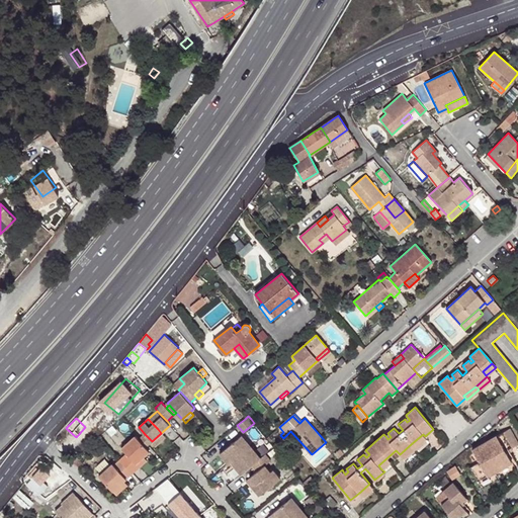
[(517,441),(510,428),(472,449),(480,461),(469,466),(478,481),(512,461),(506,450),(517,443),(517,441)]
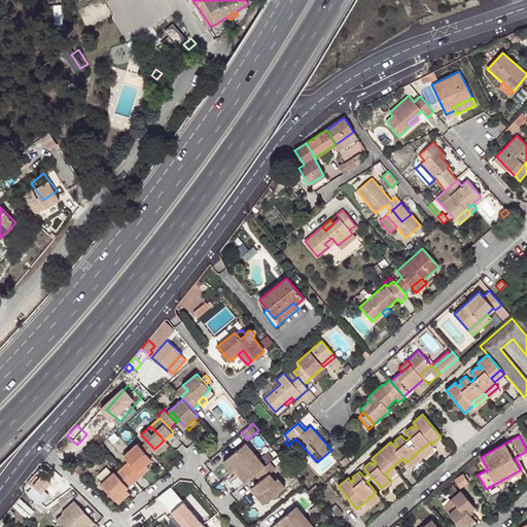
[(304,454),(307,451),(295,438),(290,444),(292,446),(294,445),(304,454)]
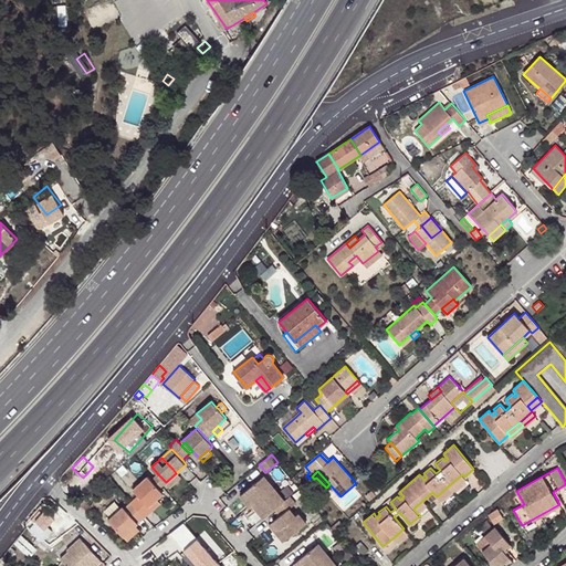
[(169,486),(179,478),(176,473),(166,482),(169,486)]
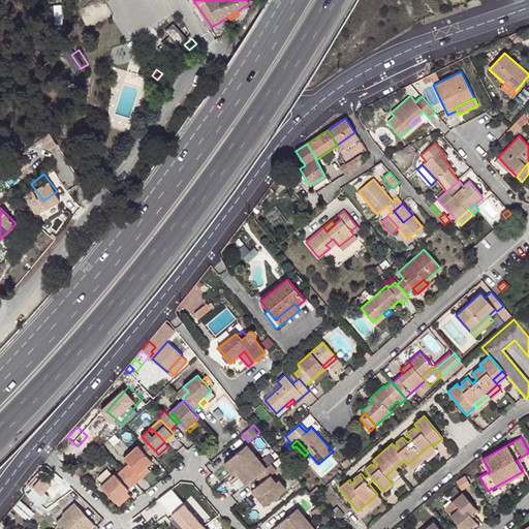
[(149,452),(152,454),(155,450),(148,443),(145,446),(149,452)]
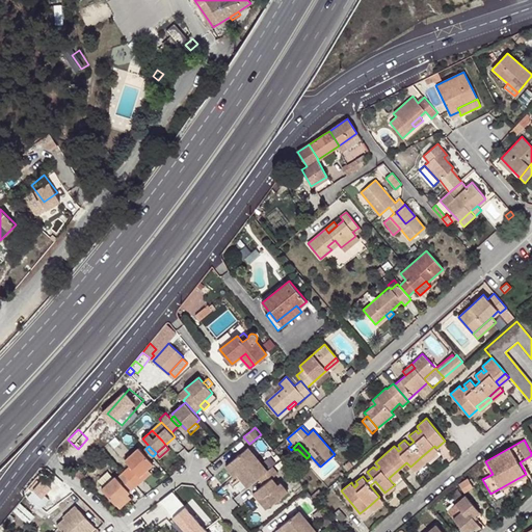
[(422,456),(426,460),(437,450),(436,448),(434,446),(422,456)]
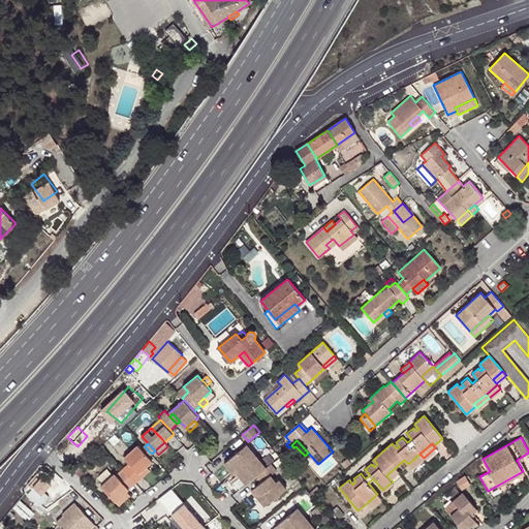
[(243,458),(252,450),(247,444),(238,452),(243,458)]
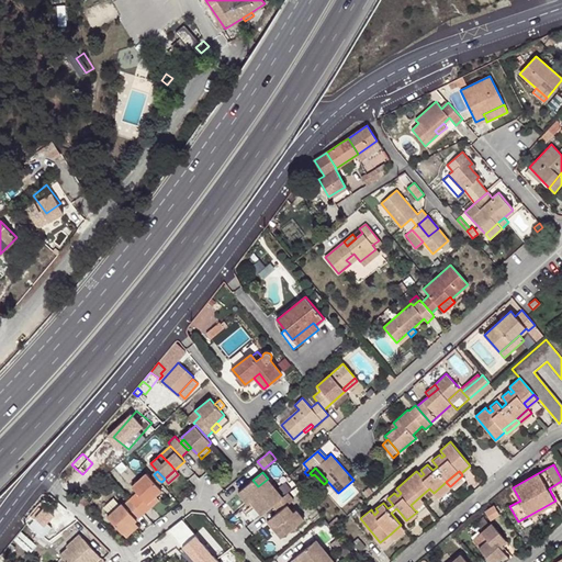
[(135,503),(144,513),(152,506),(147,502),(155,495),(161,490),(158,485),(150,478),(147,473),(133,486),(138,492),(131,498),(135,503)]
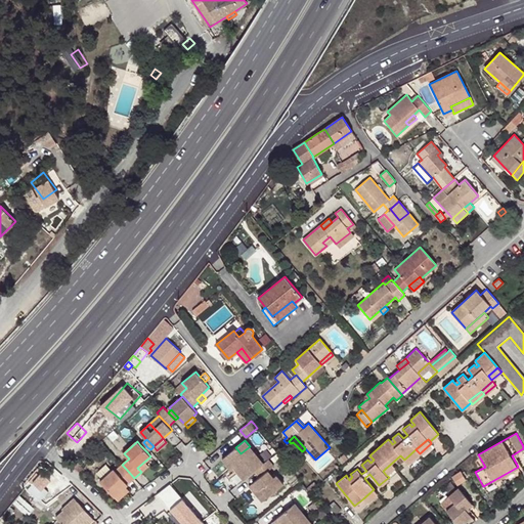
[(147,452),(150,449),(147,447),(143,442),(140,445),(147,452)]
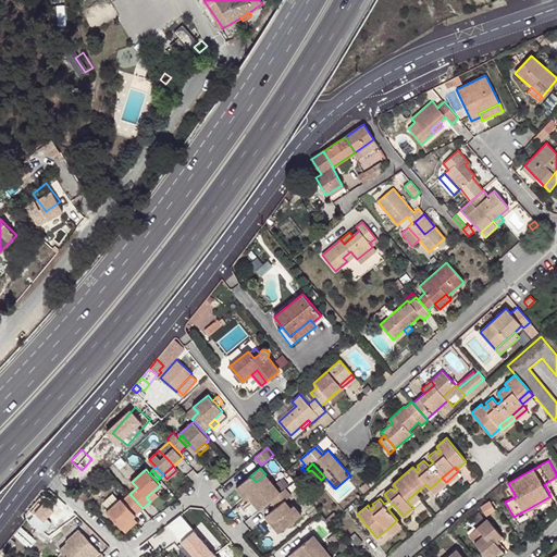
[(277,494),(280,492),(265,474),(256,482),(250,475),(237,486),(248,500),(250,499),(259,509),(271,499),(274,497),(277,494)]
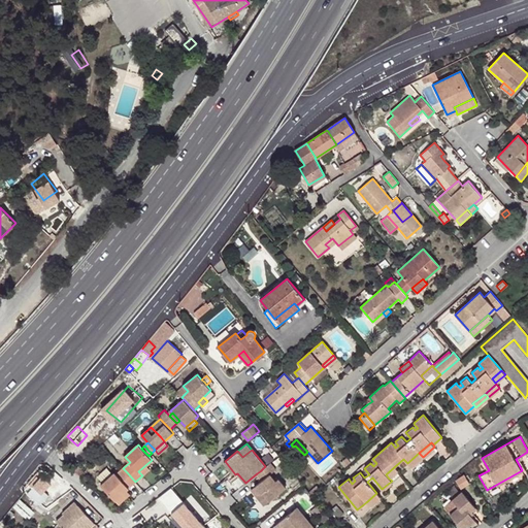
[(419,453),(407,463),(410,467),(423,457),(419,453)]
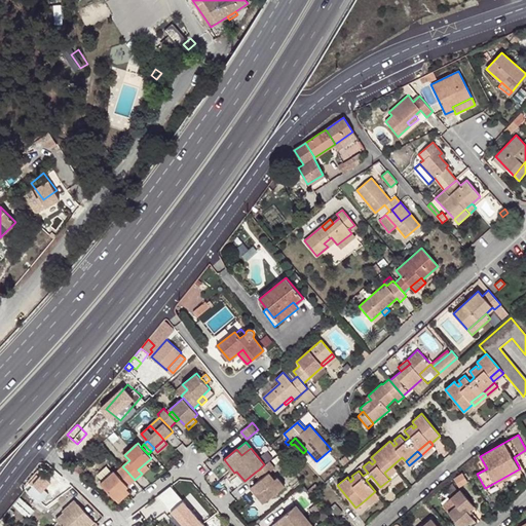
[(275,467),(269,460),(264,464),(262,466),(259,470),(264,477),(261,479),(253,485),(259,492),(262,490),(268,498),(285,486),(276,477),(274,479),(269,473),(275,467)]
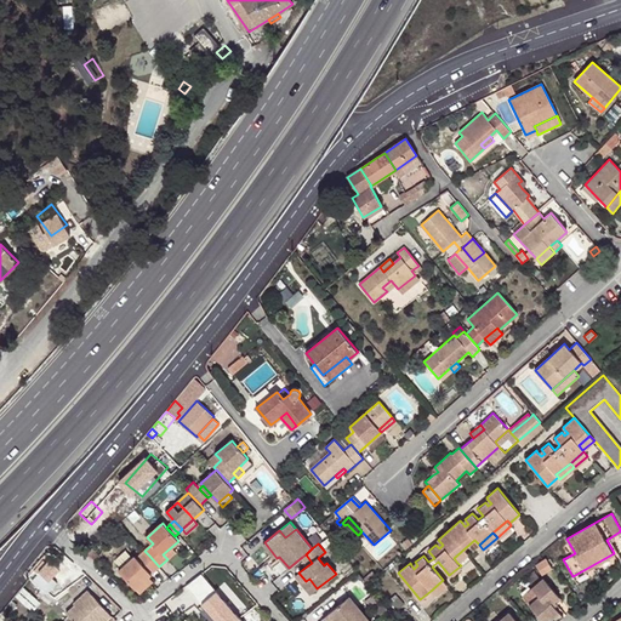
[(163,554),(167,559),(176,552),(171,547),(163,554)]
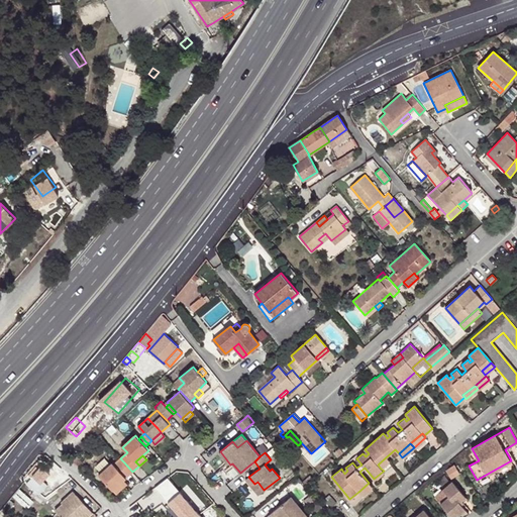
[(378,464),(381,469),(390,460),(387,456),(378,464)]
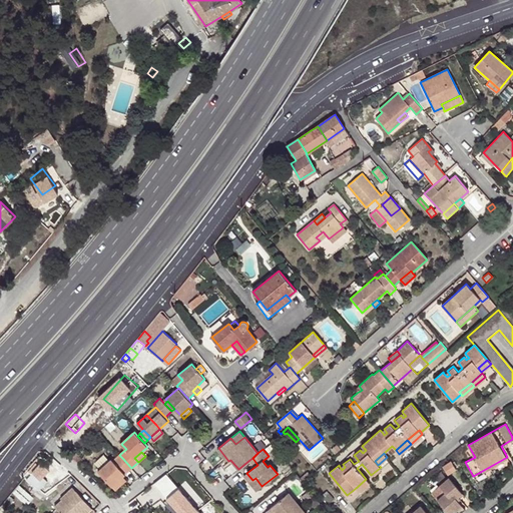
[(75,454),(71,458),(77,465),(81,461),(75,454)]
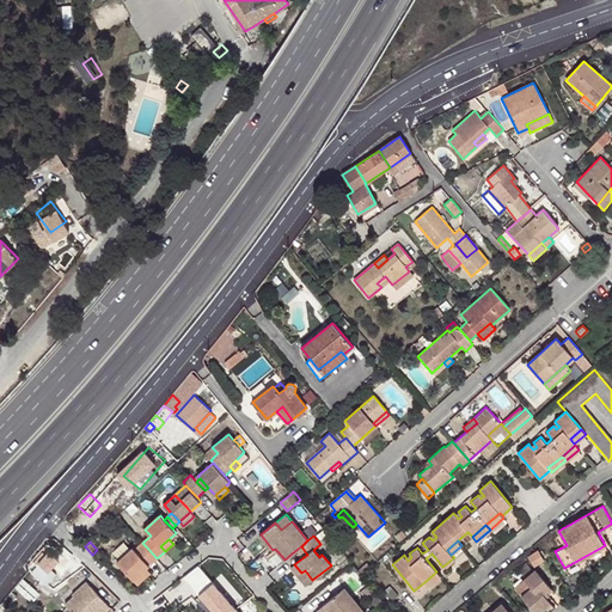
[(147,568),(157,558),(147,548),(142,543),(135,550),(134,548),(117,562),(134,580),(147,568)]
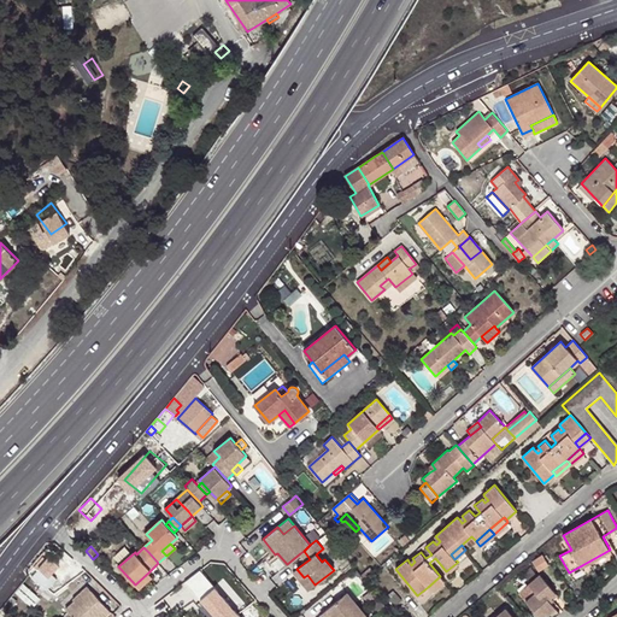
[(310,559),(304,551),(300,553),(306,562),(310,559)]
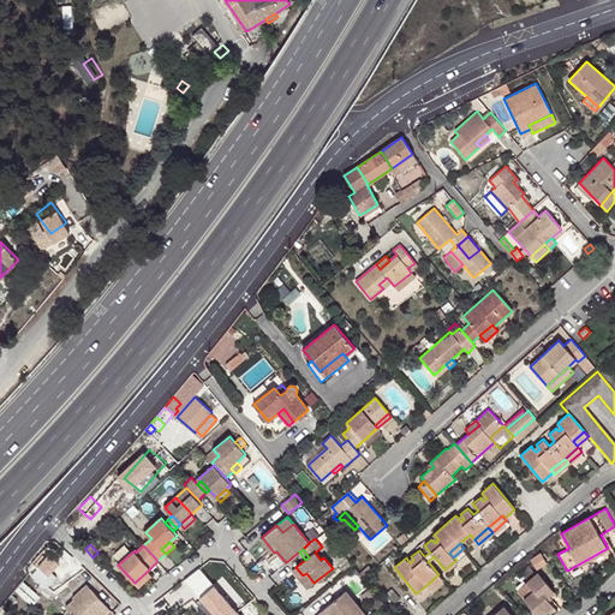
[(548,562),(543,553),(530,562),(537,571),(548,562)]
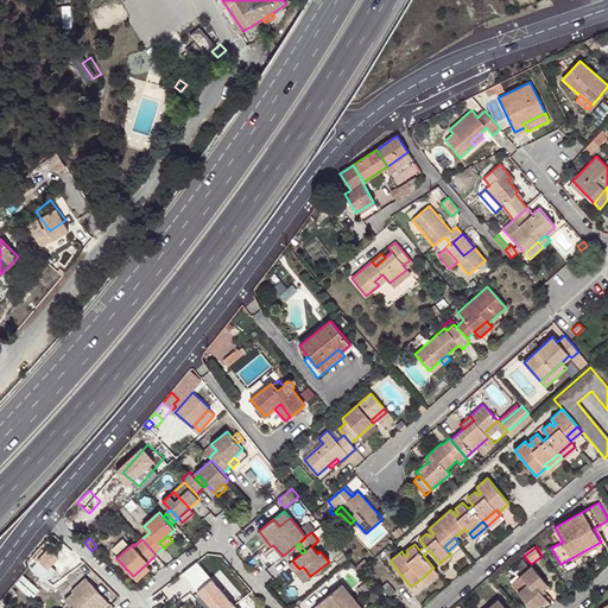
[(32,558),(30,561),(33,564),(36,562),(45,570),(57,557),(48,548),(45,552),(43,550),(33,561),(32,558)]
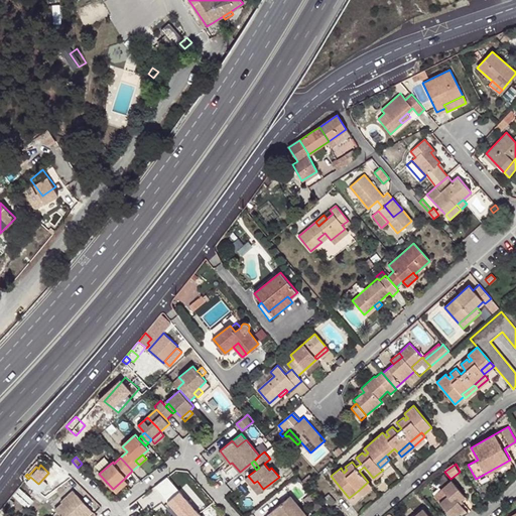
[(124,479),(113,489),(116,493),(127,483),(124,479)]
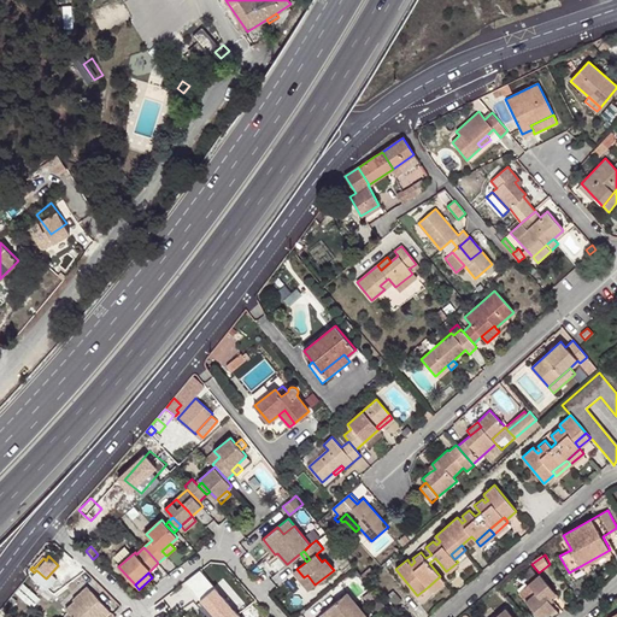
[(539,599),(550,616),(552,616),(559,611),(551,600),(557,594),(544,579),(539,573),(528,582),(535,593),(539,599)]
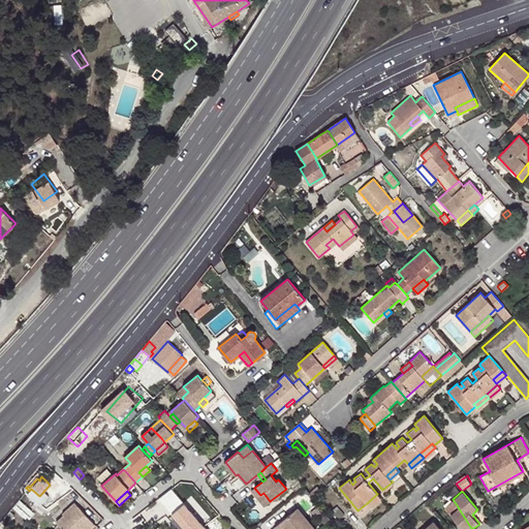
[(265,506),(270,501),(263,493),(260,495),(257,498),(265,506)]
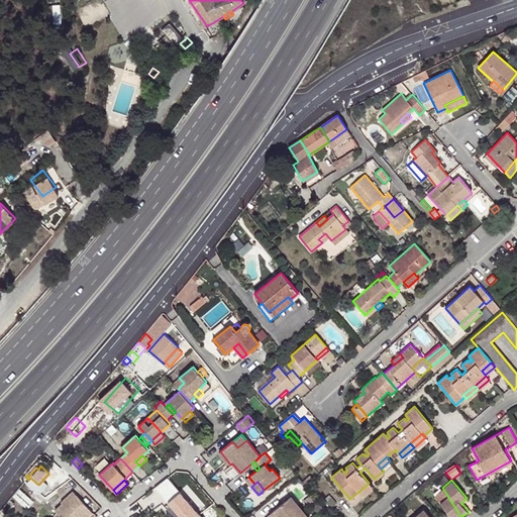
[(369,483),(358,492),(362,496),(373,487),(369,483)]
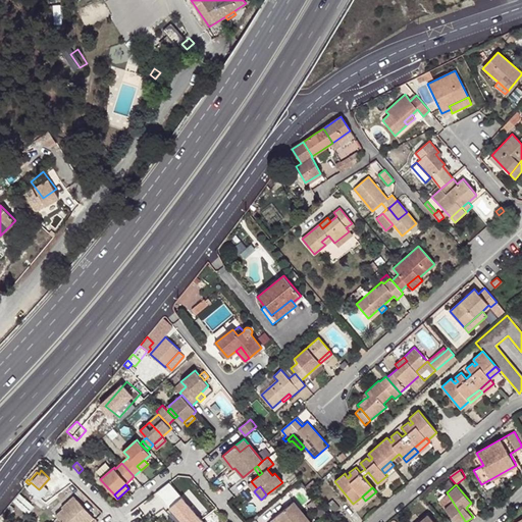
[(87,521),(92,518),(87,511),(74,498),(62,508),(63,510),(61,513),(56,517),(60,521),(87,521)]
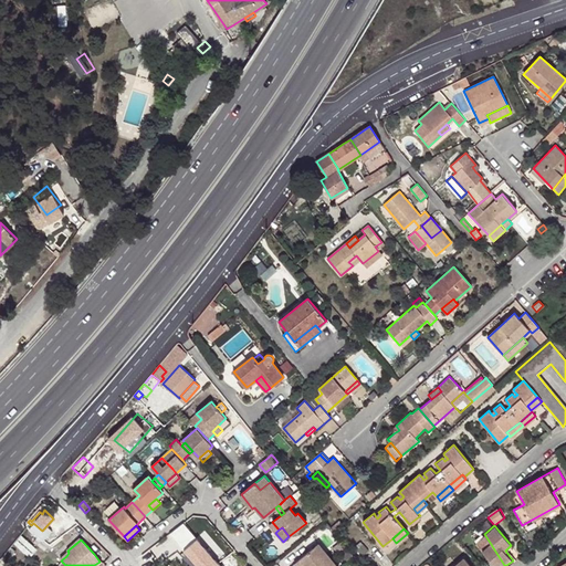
[(320,564),(328,556),(317,543),(307,551),(320,564)]
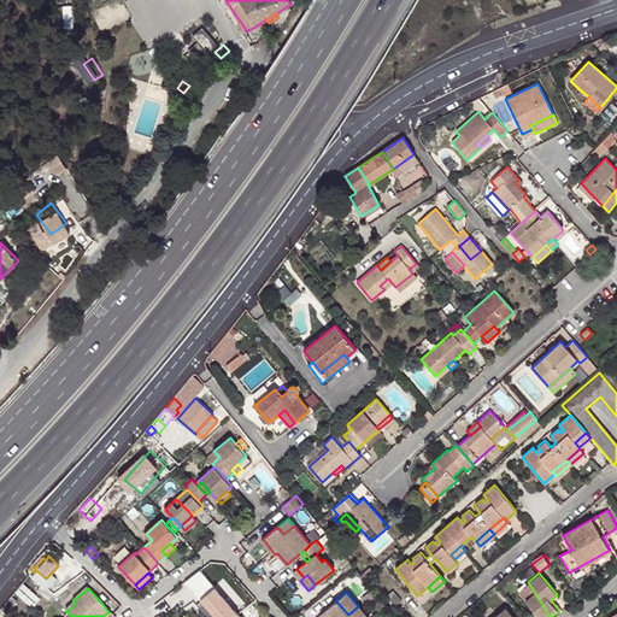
[(539,616),(550,616),(539,599),(535,593),(526,601),(539,616)]
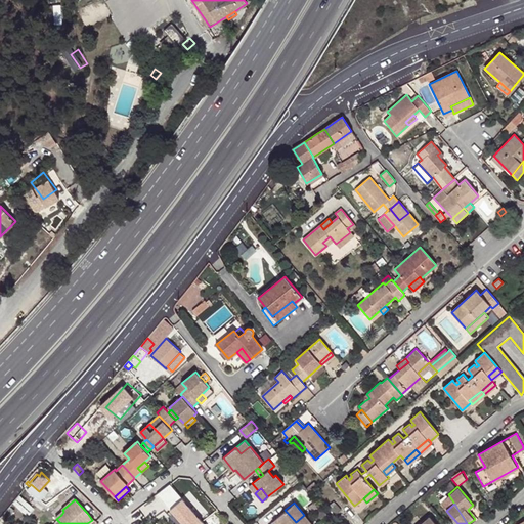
[(312,523),(304,515),(296,522),(285,510),(272,521),(274,523),(312,523)]
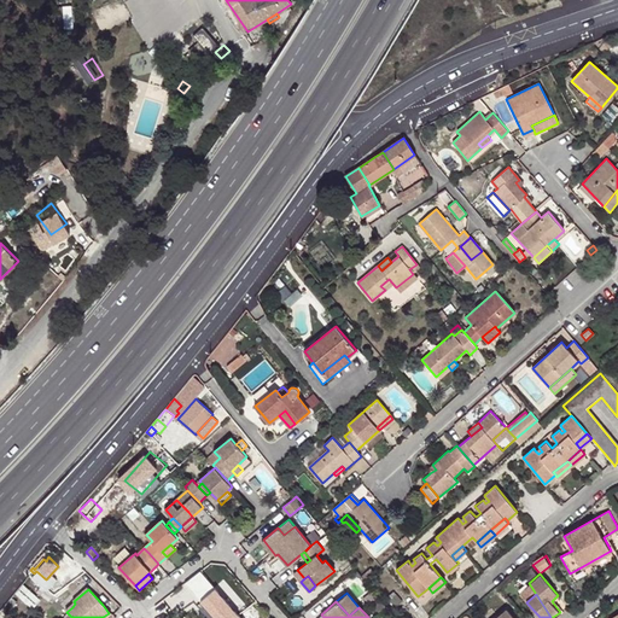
[(240,617),(231,605),(215,617),(240,617)]
